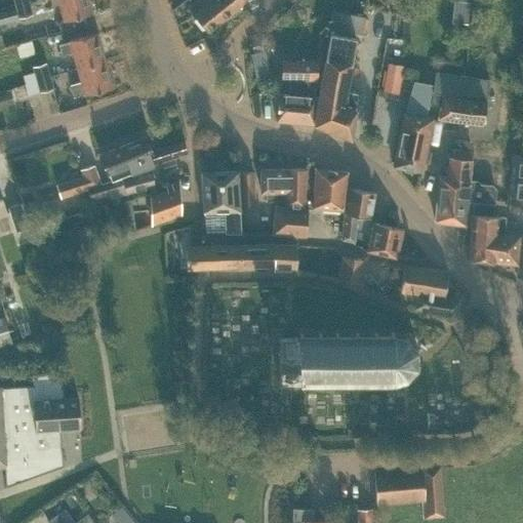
[(57,0),(65,24),(92,15),(87,0),(57,0)]
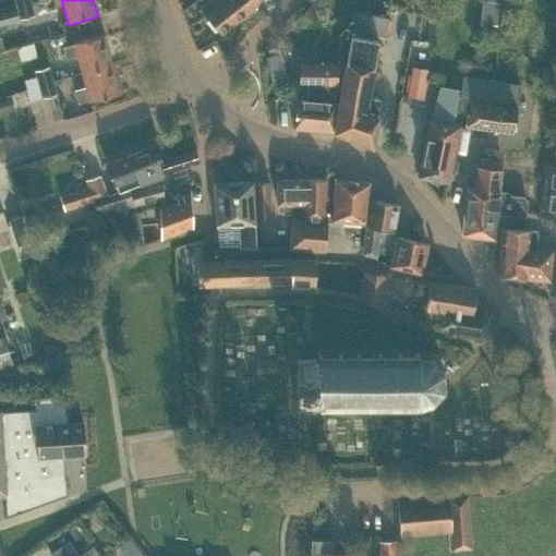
[(248,17),(233,0),(215,0),(201,12),(206,17),(206,19),(222,38),(248,17)]
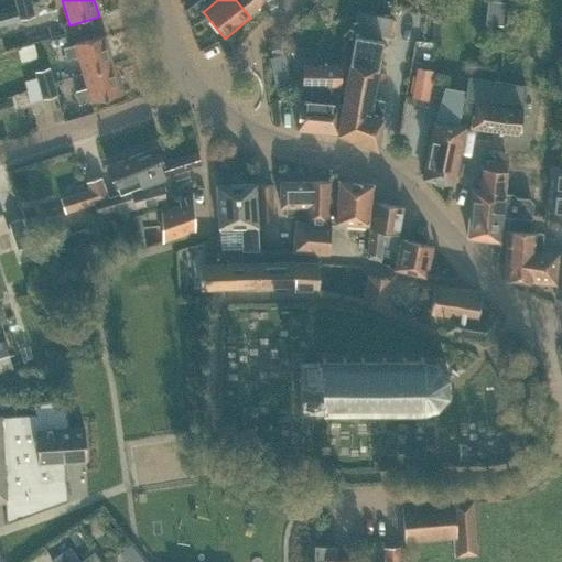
[(258,12),(266,0),(236,0),(250,18),(258,12)]
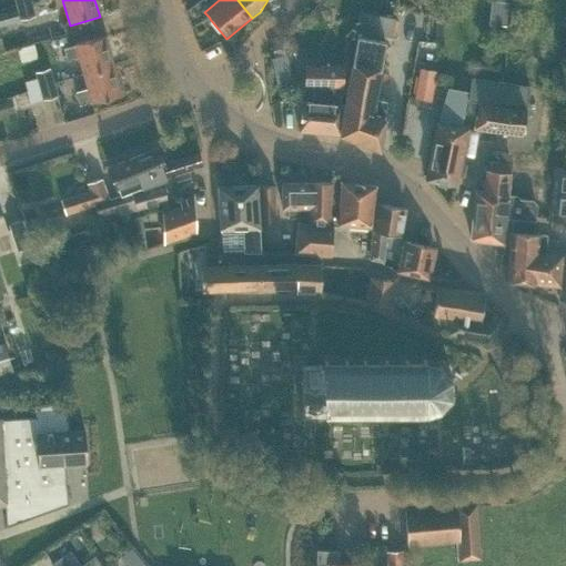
[(32,4),(19,8),(22,22),(36,18),(32,4)]
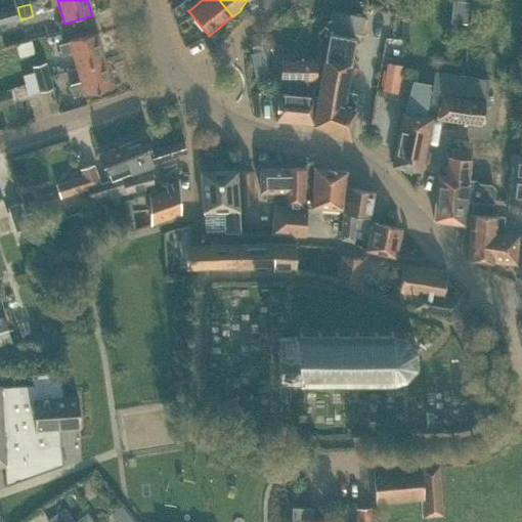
[(330,31),(362,36),(365,18),(333,12),(330,31)]
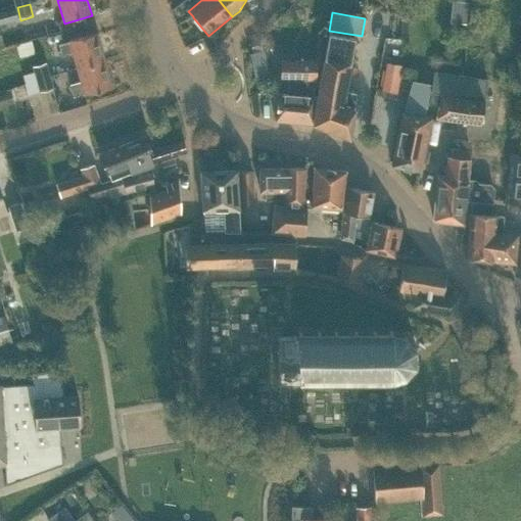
[(70,43),(70,44),(59,47),(62,58),(74,55),(78,70),(105,62),(97,36),(70,43)]
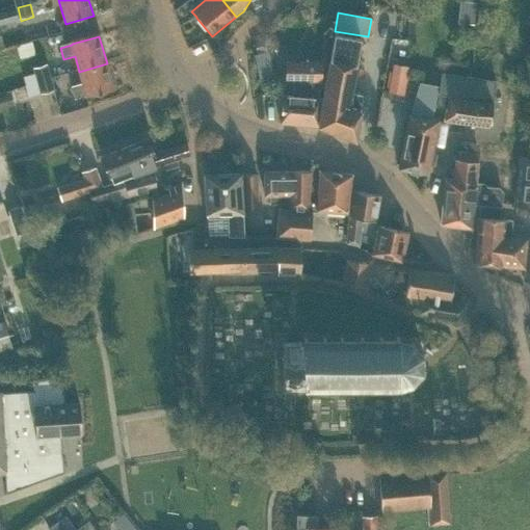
[(334,36),(323,102),(319,129),(356,143),(362,114),(360,114),(363,98),(351,96),(360,41),(334,36)]
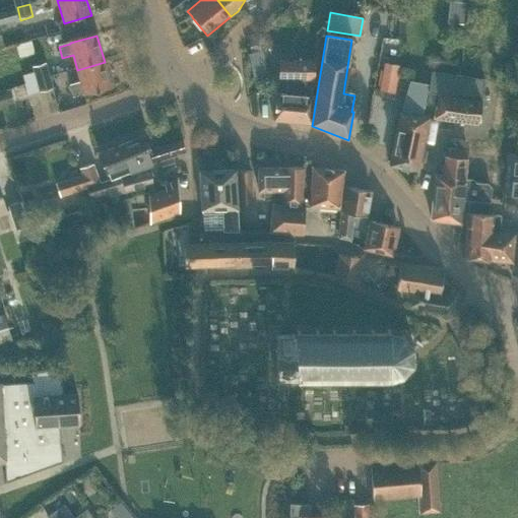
[(31,44),(17,47),(20,59),(35,55),(31,44)]
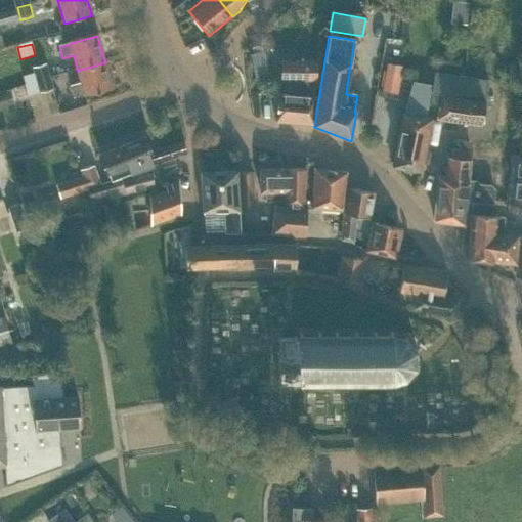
[(454,48),(444,54),(449,63),(461,57),(454,48)]
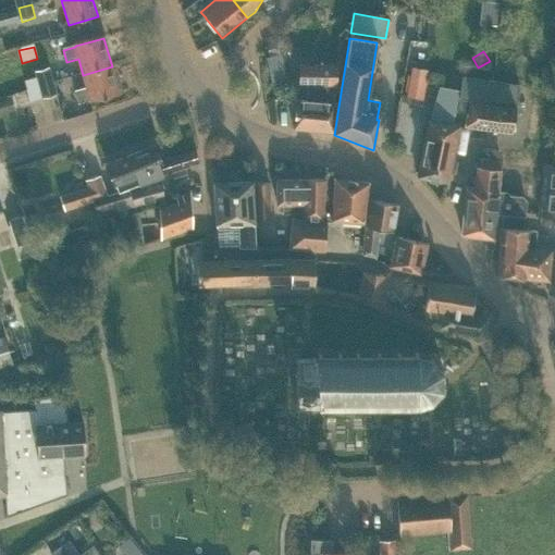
[(274,89),(288,86),(282,58),(269,60),(274,89)]
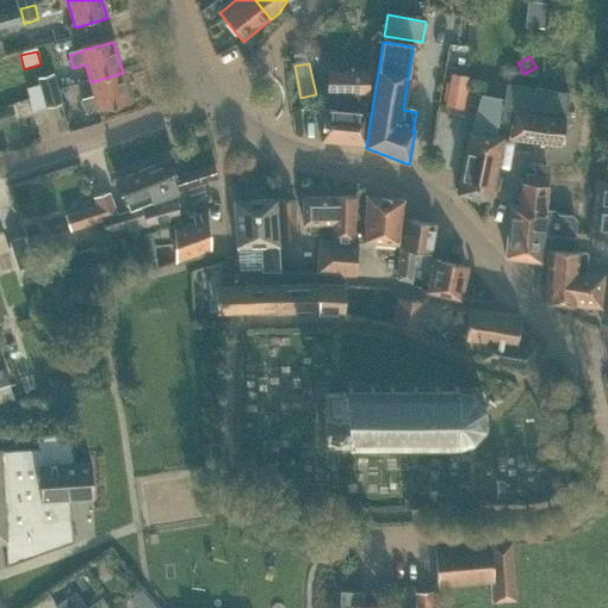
[(86,116),(99,112),(100,113),(131,105),(123,73),(91,82),(95,98),(82,101),(86,116)]
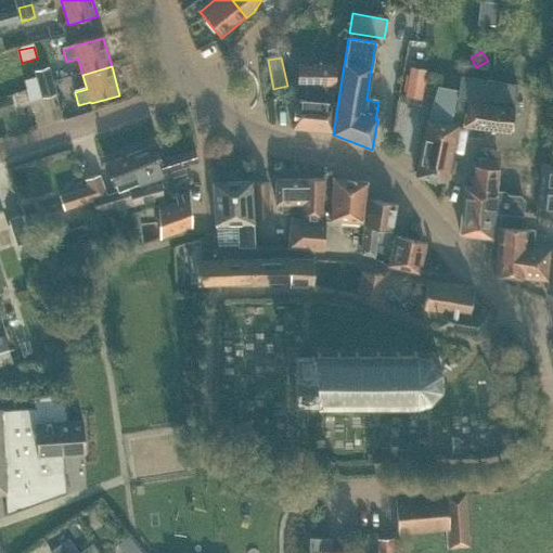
[(333,105),(335,85),(335,67),(299,68),(300,87),(307,87),(306,103),(295,103),(293,131),(333,134),(337,106),(333,105)]
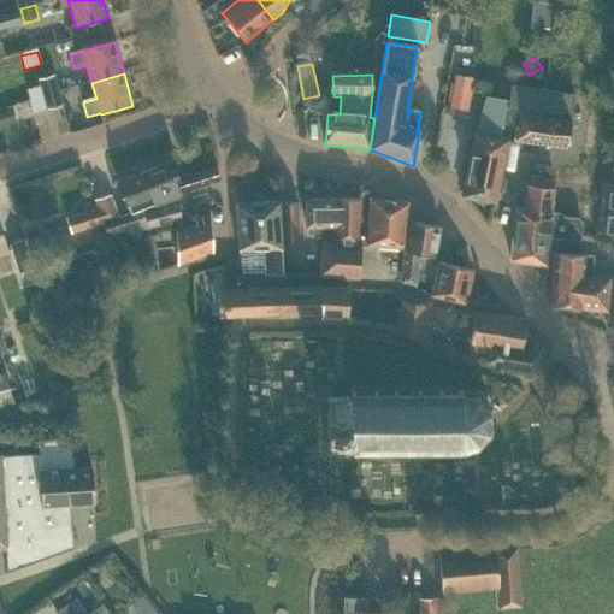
[(40,81),(42,87),(27,92),(34,114),(63,107),(54,77),(40,81)]
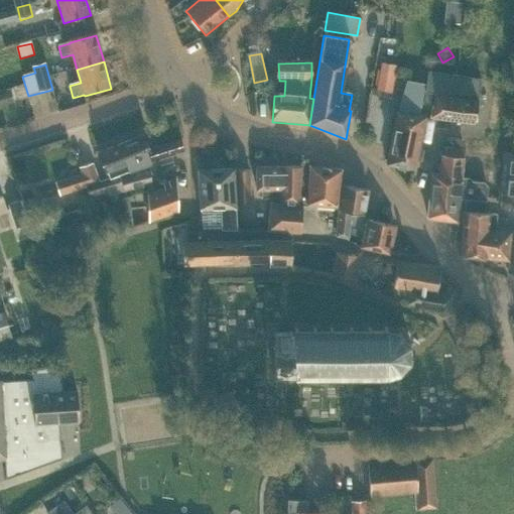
[(393,95),(397,67),(381,65),(380,72),(378,71),(375,88),(378,89),(377,92),(393,95)]
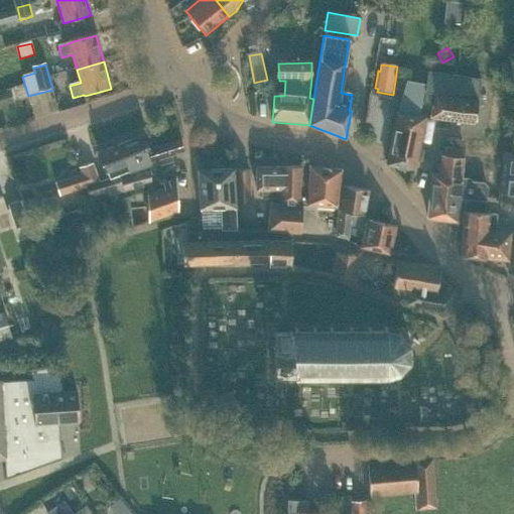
[(427,86),(426,93),(423,107),(432,109),(431,120),(477,126),(480,101),(479,101),(481,81),(429,73),(427,86)]
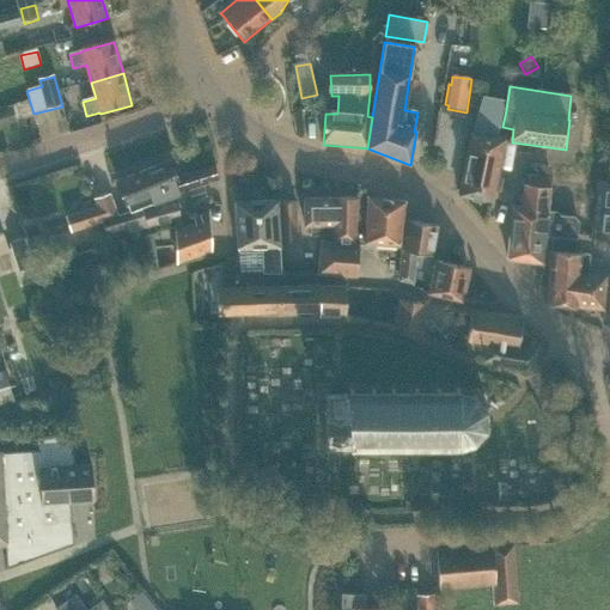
[(498,141),(505,102),(483,98),(474,135),(473,135),(461,197),(493,203),(505,142),(498,141)]
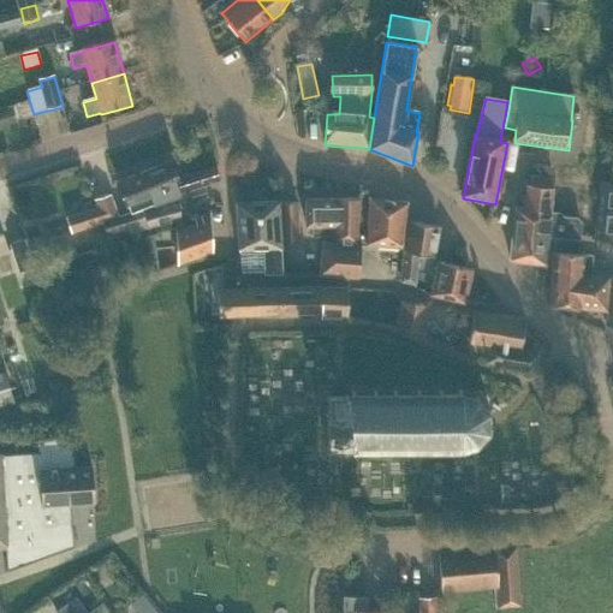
[(12,109),(0,112),(0,129),(17,125),(12,109)]
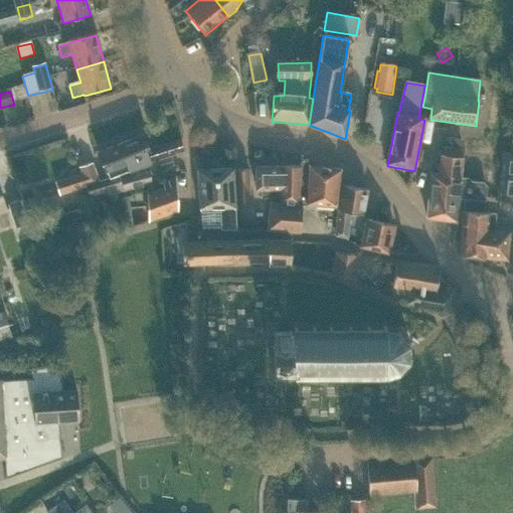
[(108,174),(110,180),(151,164),(150,162),(185,152),(181,141),(157,149),(155,142),(147,144),(145,137),(99,154),(107,174),(108,174)]
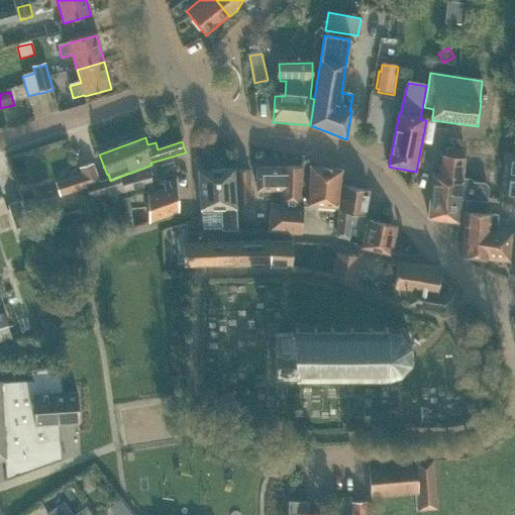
[(461,203),(467,203),(489,204),(490,188),(487,185),(475,184),(472,181),(462,180),(467,150),(447,148),(446,159),(443,159),(441,177),(433,176),(429,220),(451,223),(451,232),(458,233),(461,203)]
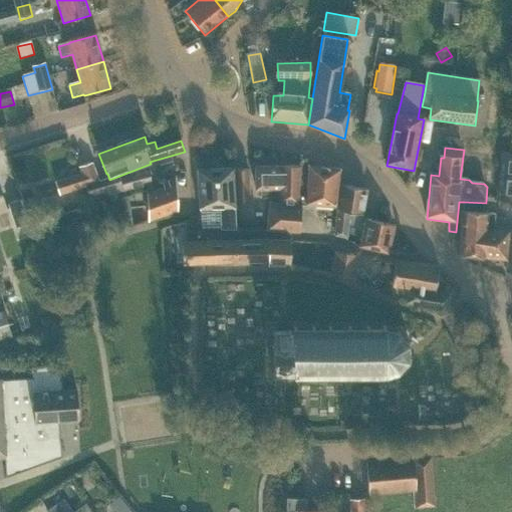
[(511,148),(510,155),(509,154),(509,157),(503,156),(498,201),(511,203),(511,148)]
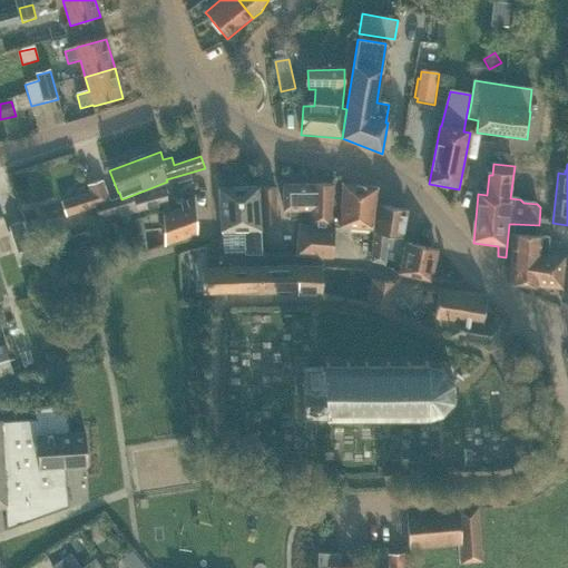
[(121,199),(110,202),(103,183),(90,187),(92,194),(62,204),(67,218),(95,208),(99,217),(136,208),(137,212),(168,204),(164,187),(121,199)]
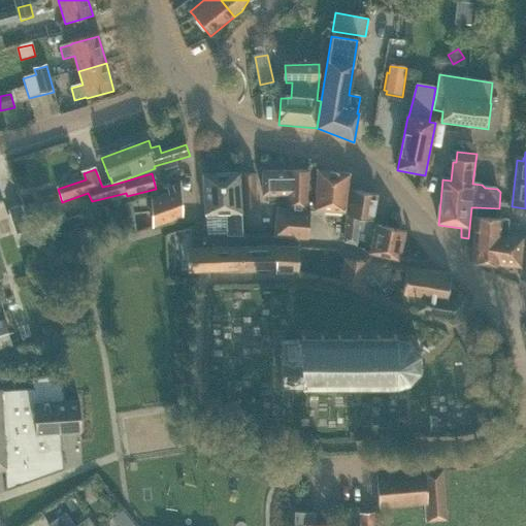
[(307,208),(308,172),(263,173),(263,196),(269,196),(269,204),(288,203),(289,207),(307,208)]
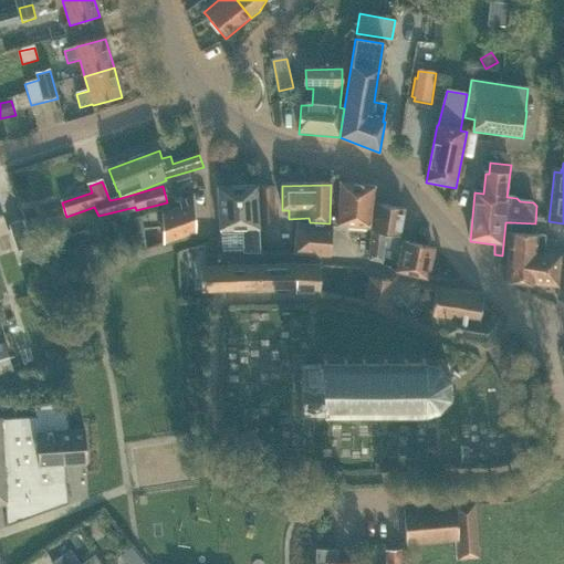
[(372,229),(375,189),(341,185),(340,227),(372,229)]
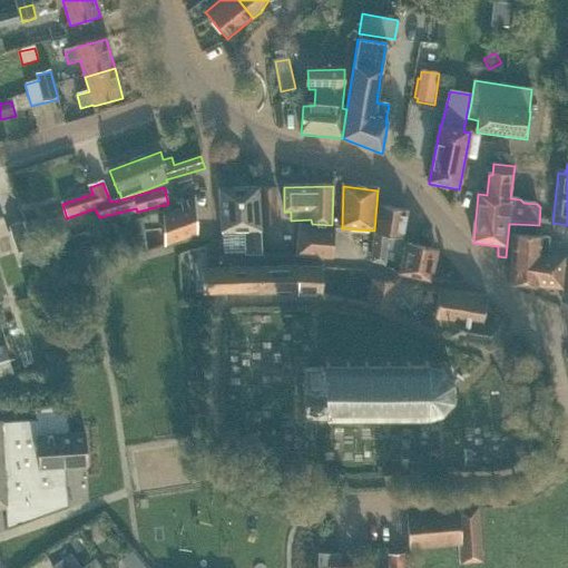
[(244,234),(246,254),(263,254),(260,188),(219,191),(223,235),(244,234)]
